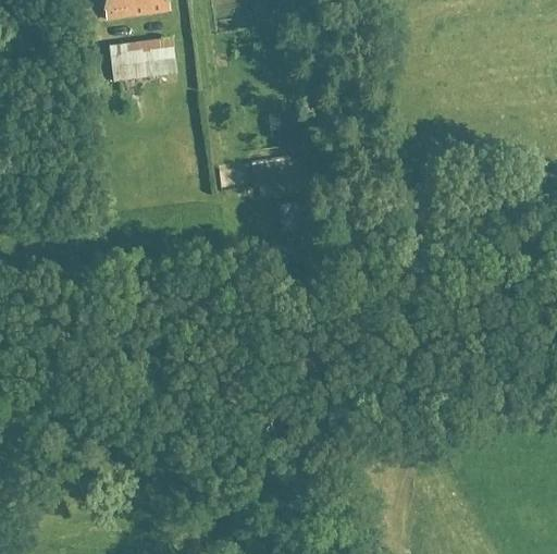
[(102,0),(106,19),(170,11),(168,0),(102,0)]
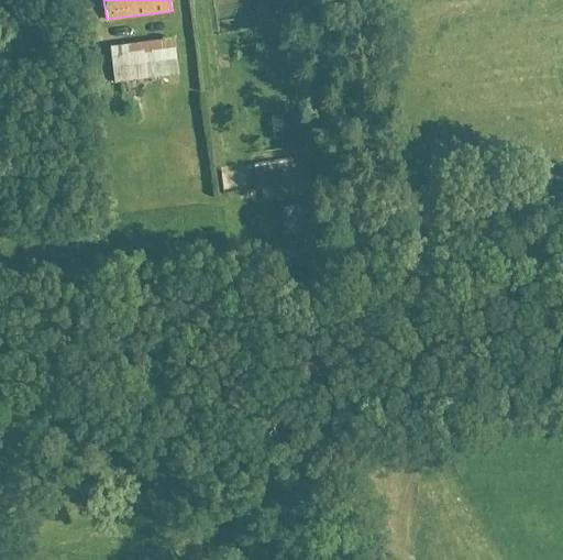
[(114,81),(179,73),(175,37),(110,46),(114,81)]
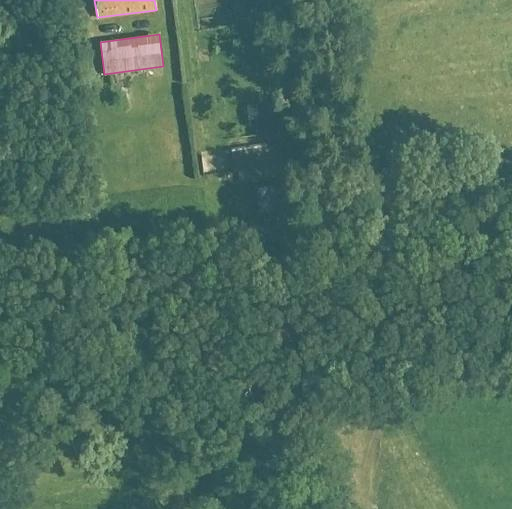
[(256,105),(257,105),(259,118),(274,116),(272,103),(272,102),(271,95),(255,97),(256,105)]
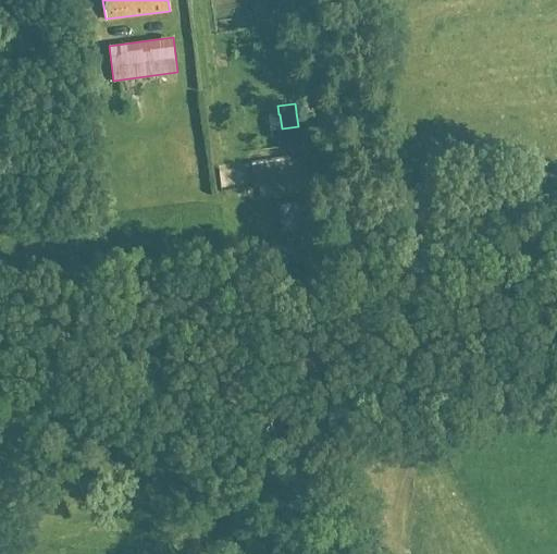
[(287,128),(283,134),(285,146),(291,150),(300,148),(301,143),(299,130),(295,127),(287,128)]
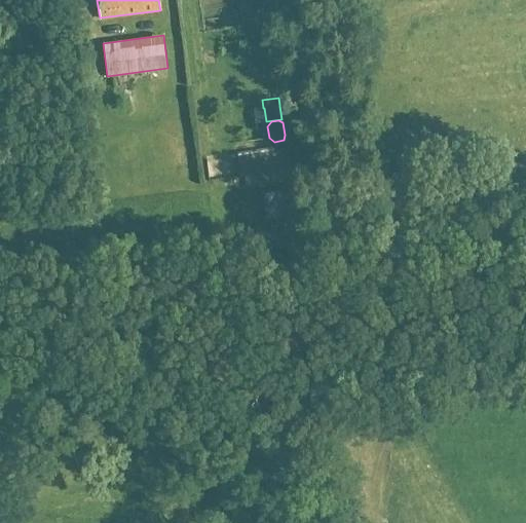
[(237,153),(239,175),(289,169),(286,147),(237,153)]
